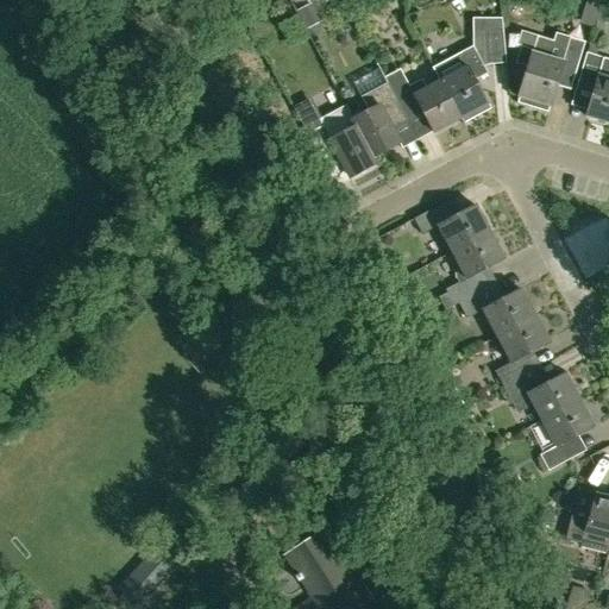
[(366,17),(369,17),(369,14),(366,4),(353,7),(356,17),(356,20),(366,17)]
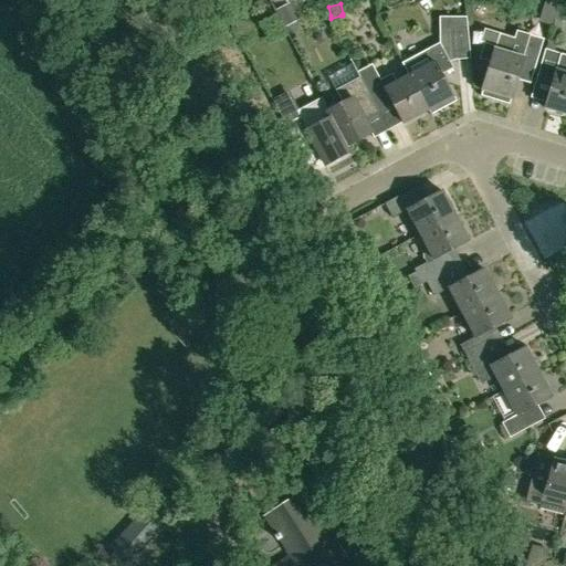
[(275,12),(284,28),(299,20),(290,4),(275,12)]
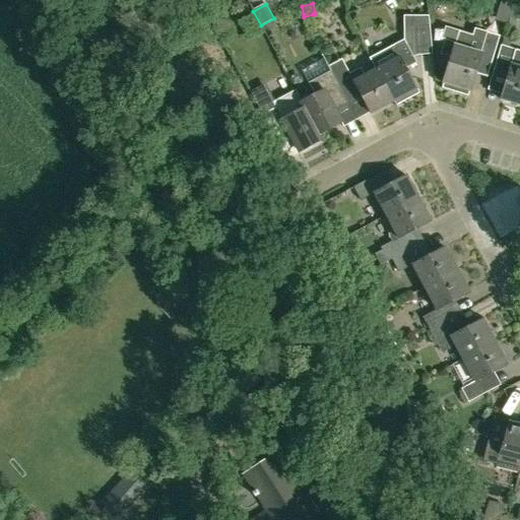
[(404,15),(404,29),(415,29),(417,55),(432,54),(429,15),(404,15)]
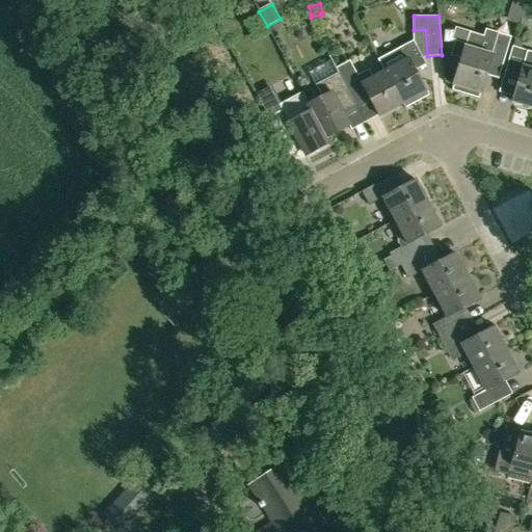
[(485,29),(483,37),(469,32),(466,44),(455,41),(450,56),(461,59),(453,84),(452,90),(479,99),(480,92),(490,59),(503,62),(511,37),(485,29)]
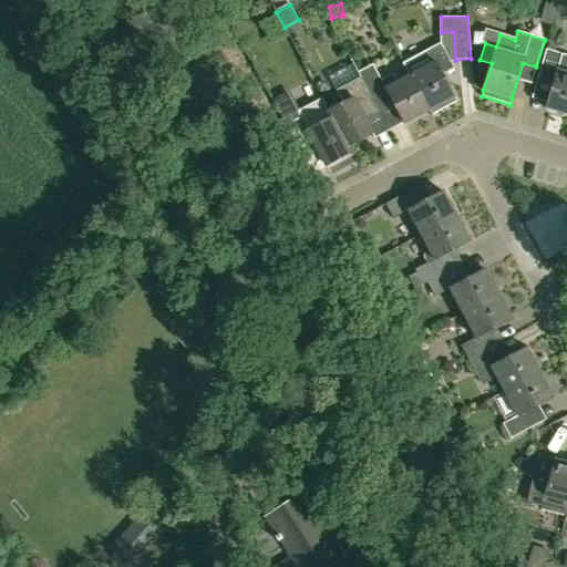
[(410,75),(429,111),(432,116),(433,115),(432,114),(456,101),(442,75),(454,69),(440,43),(428,51),(428,52),(404,64),(410,75)]
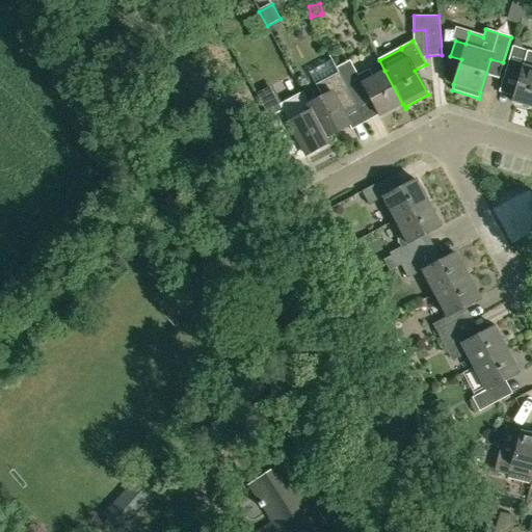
[(531,55),(526,54),(527,51),(512,47),(504,74),(519,79),(511,102),(531,108),(531,55)]
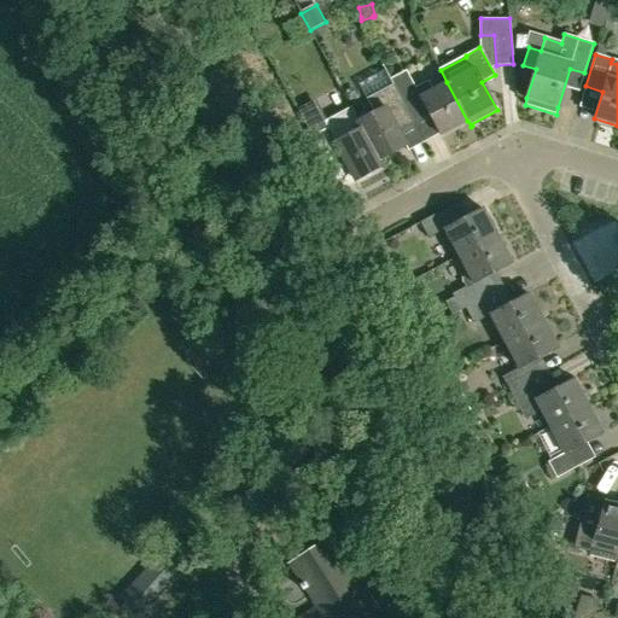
[(412,120),(412,118),(396,89),(394,85),(390,79),(385,69),(357,83),(366,99),(374,114),(359,122),(383,167),(383,165),(379,159),(406,145),(396,128),(412,120)]
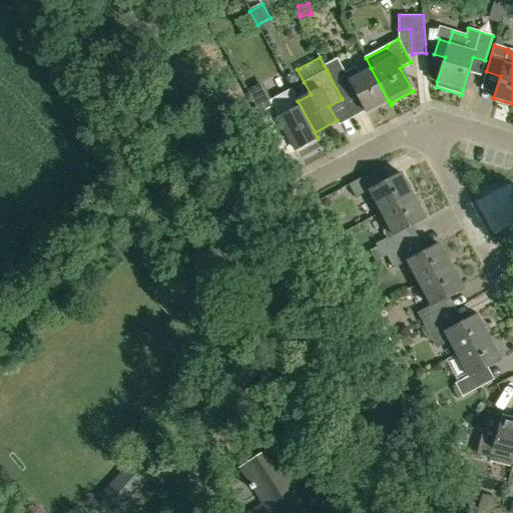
[(365,57),(370,68),(349,80),(342,67),(329,74),(342,98),(354,91),(365,112),(388,100),(371,68),(366,58),(365,57)]
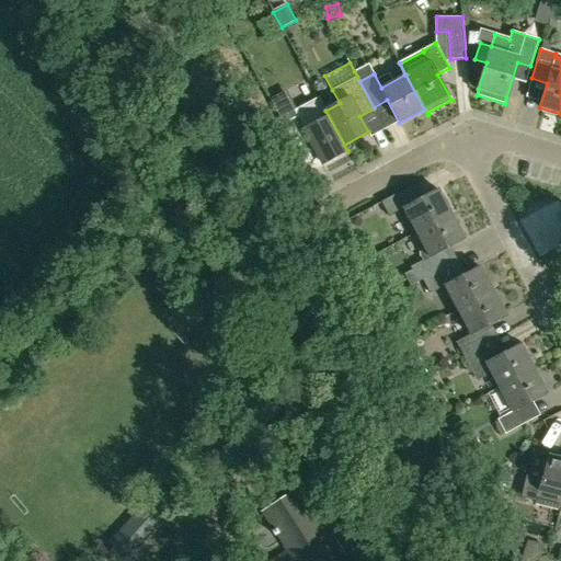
[(296,116),(283,124),(301,159),(316,151),(322,164),(347,151),(325,111),(319,98),(293,111),(296,116)]
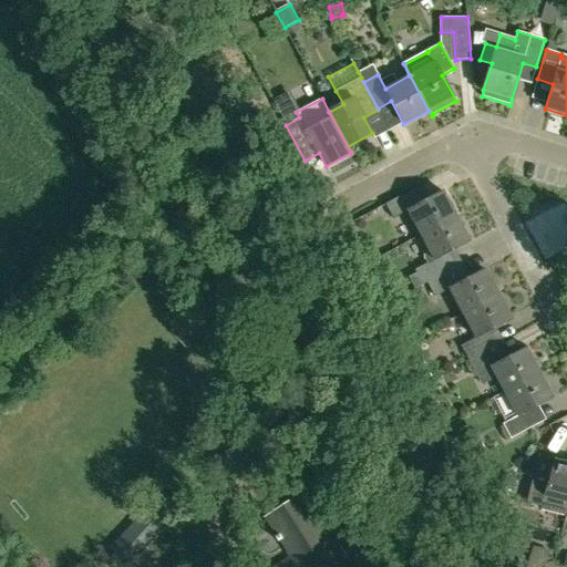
[(421,236),(456,216),(443,192),(420,204),(412,189),(385,204),(393,218),(408,210),(421,236)]
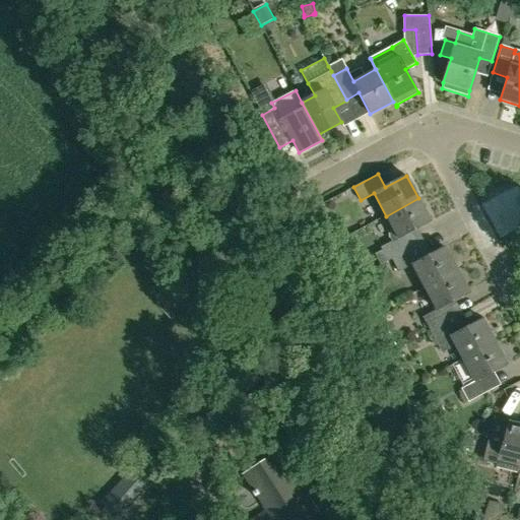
[(381,265),(392,259),(416,246),(409,233),(431,221),(418,198),(386,216),(398,239),(381,248),(382,250),(374,254),(381,265)]
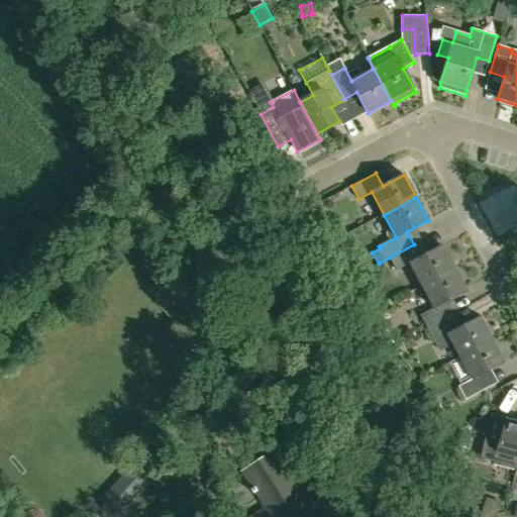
[(422,286),(454,269),(442,245),(421,256),(414,244),(390,257),(396,271),(410,264),(422,286)]
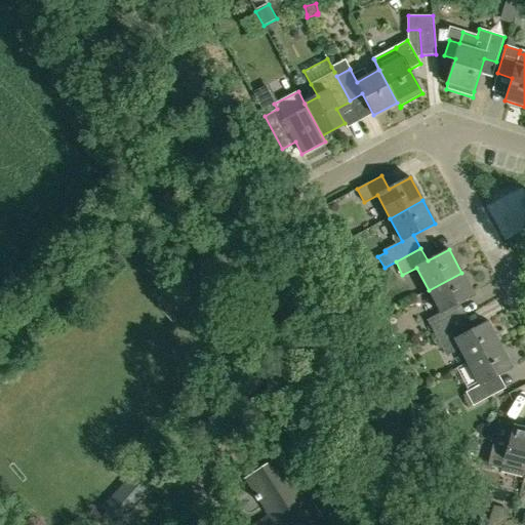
[(434,333),(459,320),(452,307),(474,295),(461,273),(429,290),(440,313),(427,320),(434,333)]
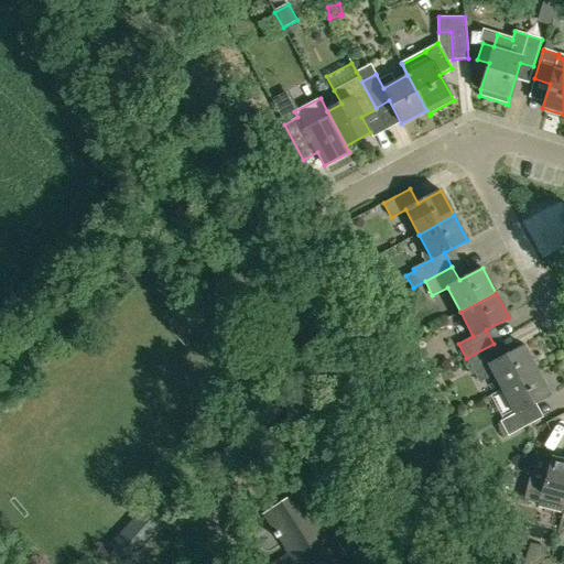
[(501,390),(537,370),(523,346),(501,358),(494,344),(466,358),(474,372),(476,372),(481,382),(494,376),(501,390)]
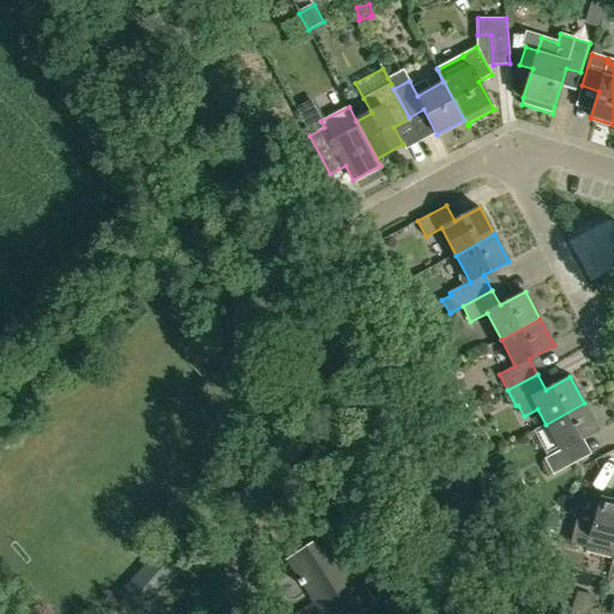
[(452,399),(461,415),(469,410),(462,397),(461,395),(456,397),(452,399)]
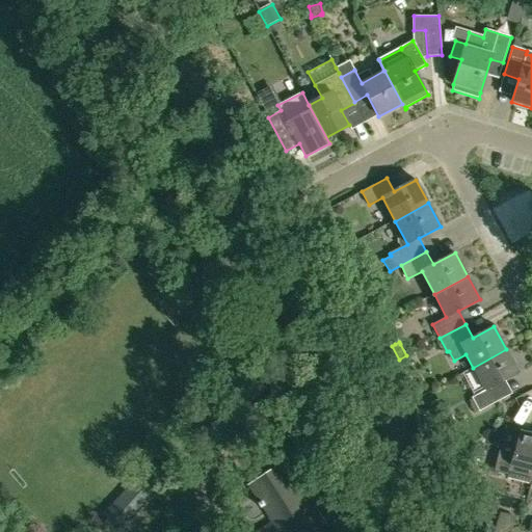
[(506,349),(473,368),(485,391),(472,398),(479,411),(505,398),(498,384),(519,373),(506,349)]
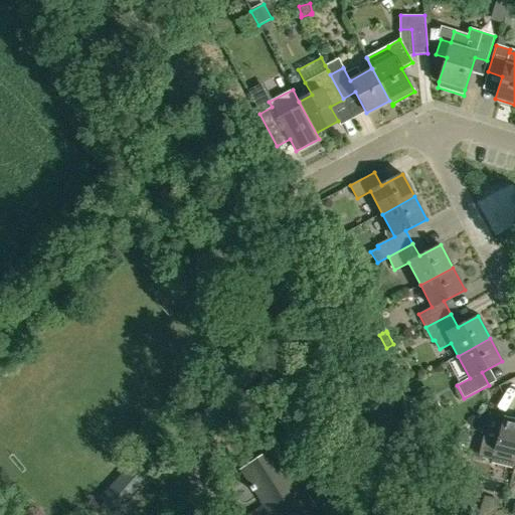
[(428,399),(416,406),(415,406),(422,419),(424,419),(436,412),(428,399)]
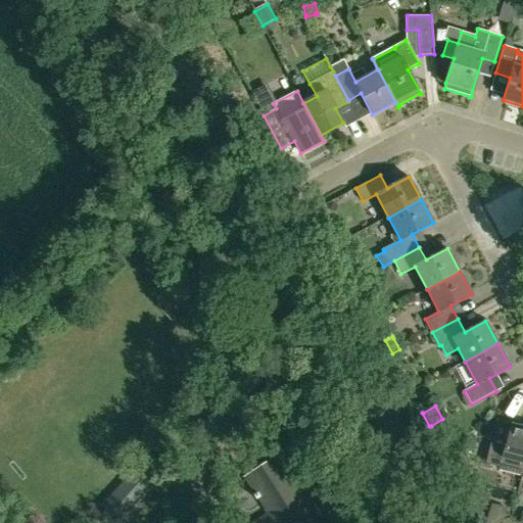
[(522,476),(522,470),(522,426),(511,423),(506,441),(493,438),(488,460),(501,463),(498,470),(520,475),(522,476)]
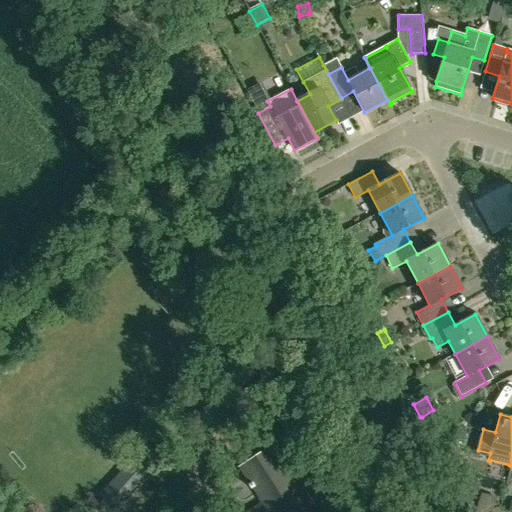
[(302,495),(270,447),(239,467),(262,503),(248,511),(312,511),(309,507),(313,504),(306,493),(302,495)]
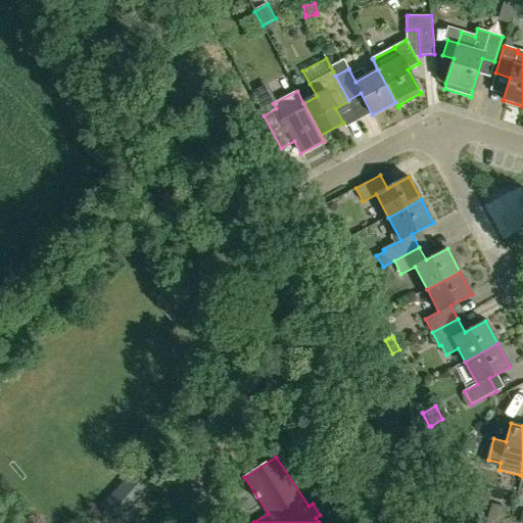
[(134,470),(100,506),(119,522),(152,486),(134,470)]
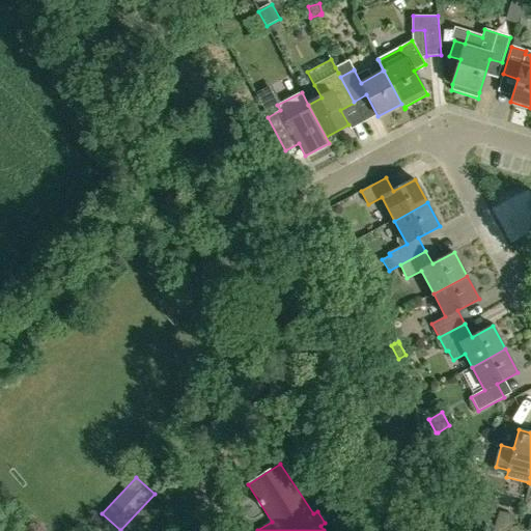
[(491,500),(477,504),(481,516),(494,513),(491,500)]
